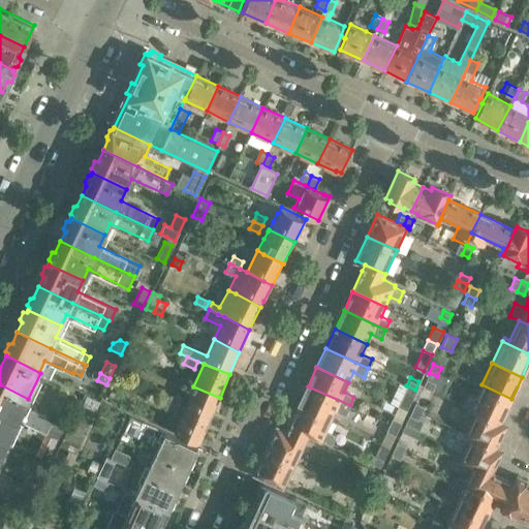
[(427,377),(423,386),(431,390),(435,381),(427,377)]
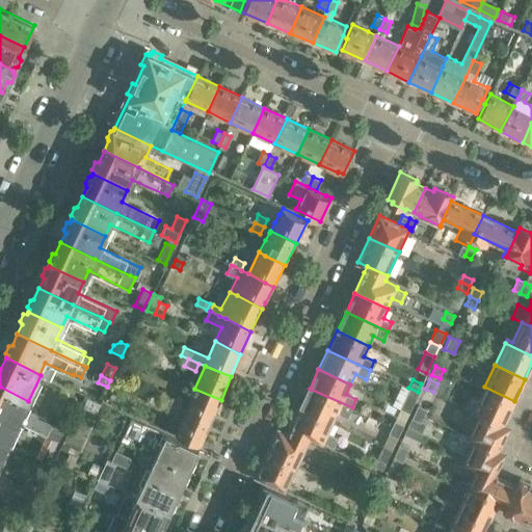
[(0,413),(19,422),(47,435),(53,421),(25,407),(28,401),(0,387),(0,413)]
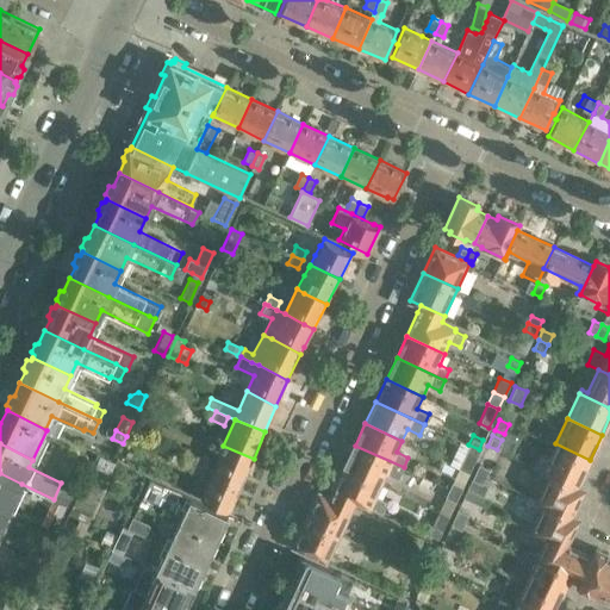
[(555,443),(541,472),(577,487),(577,486),(590,460),(555,443)]
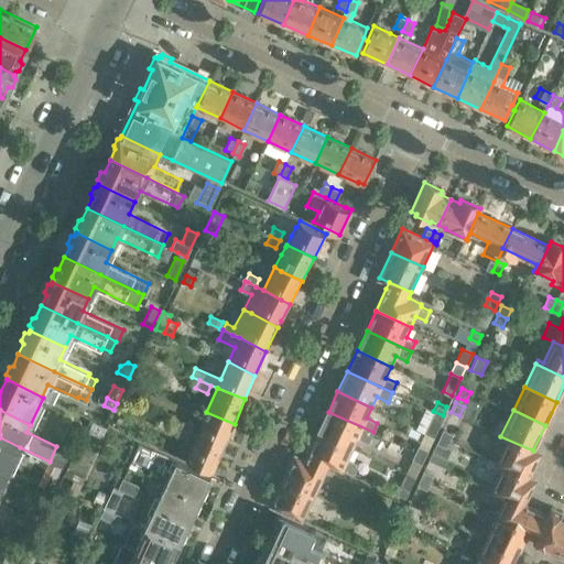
[(199,427),(196,436),(224,448),(235,424),(206,412),(199,427)]
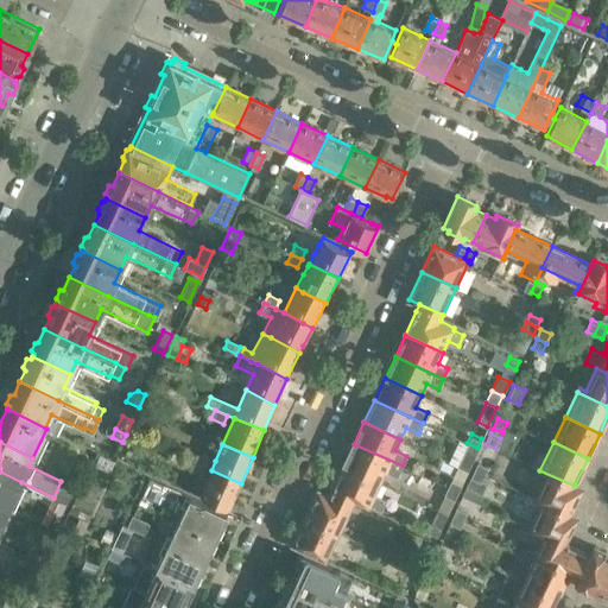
[(354,444),(343,466),(380,483),(386,472),(397,476),(403,466),(354,444)]
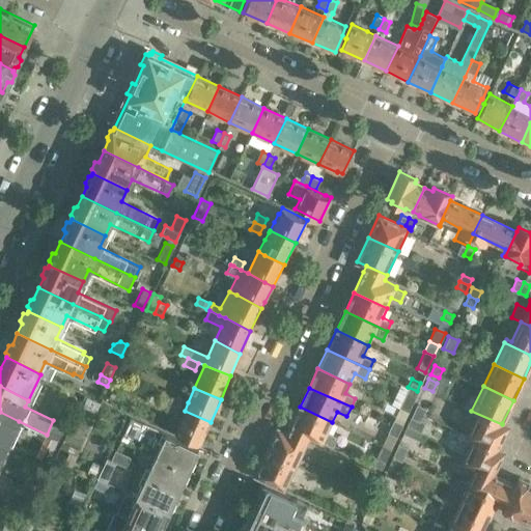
[(418,402),(428,407),(435,393),(424,388),(418,402)]
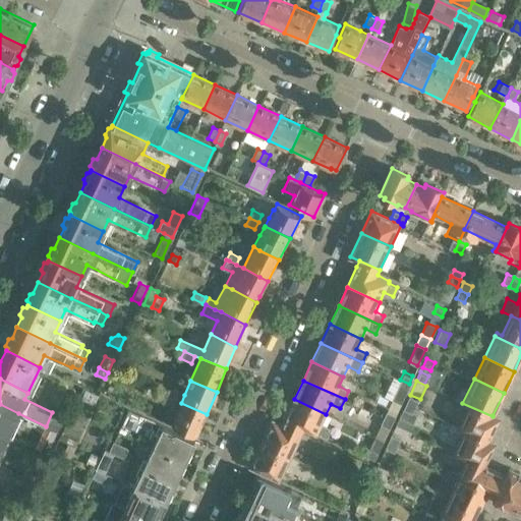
[(401,402),(409,386),(402,382),(394,399),(401,402)]
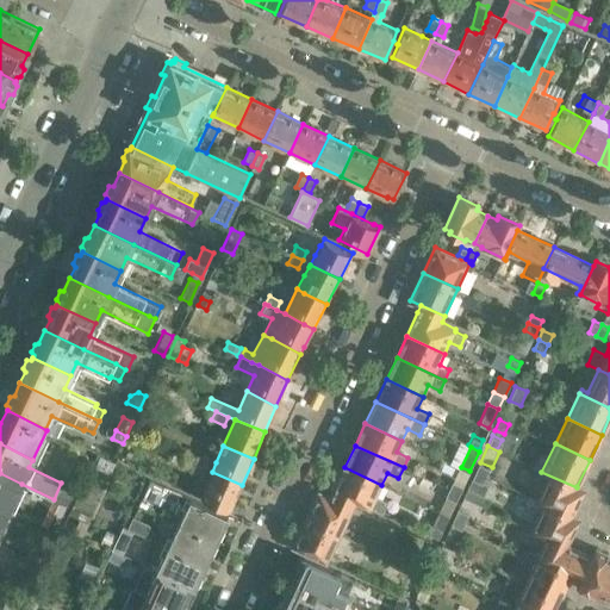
[(195,458),(193,462),(205,468),(210,459),(197,454),(195,458)]
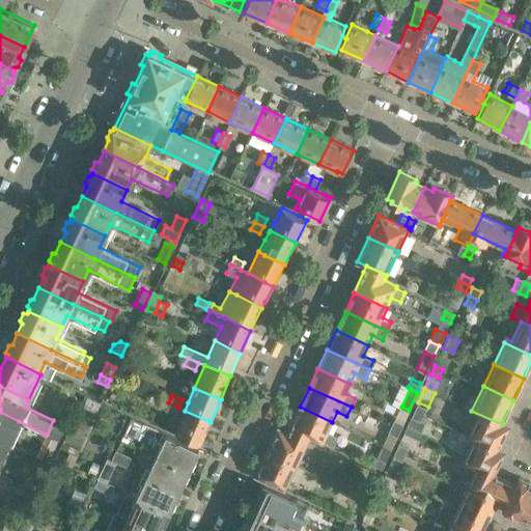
[(88,397),(84,407),(95,412),(100,403),(88,397)]
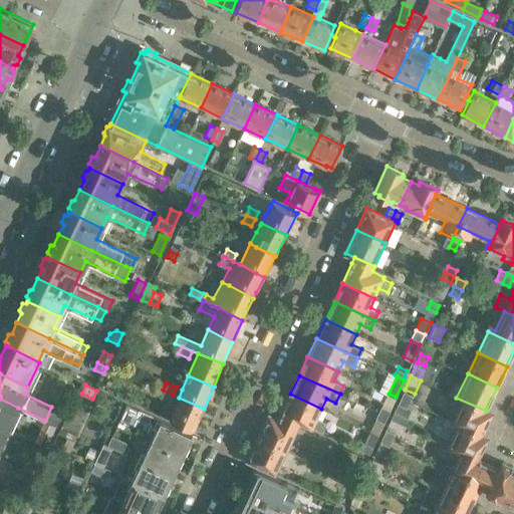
[(402,397),(411,401),(415,394),(405,390),(405,389),(402,397)]
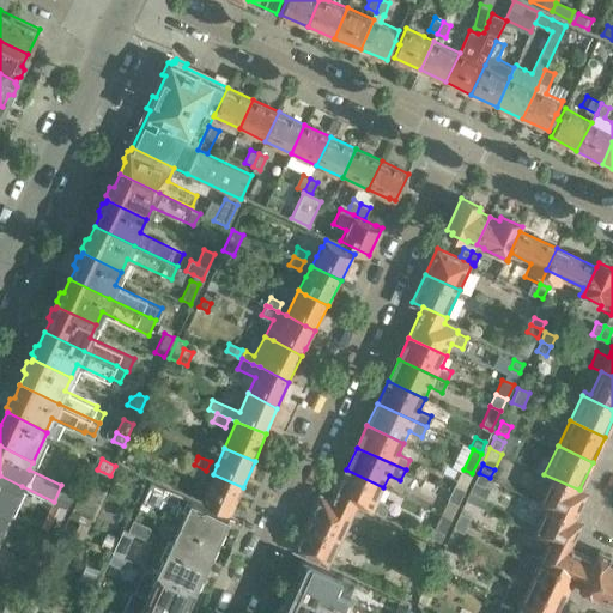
[(194,466),(190,474),(202,479),(206,472),(194,466)]
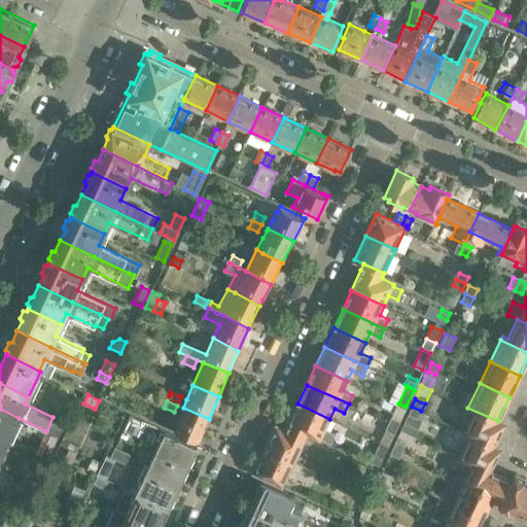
[(297,403),(288,423),(287,426),(305,434),(307,431),(321,437),(330,443),(335,432),(325,428),(329,419),(297,403)]
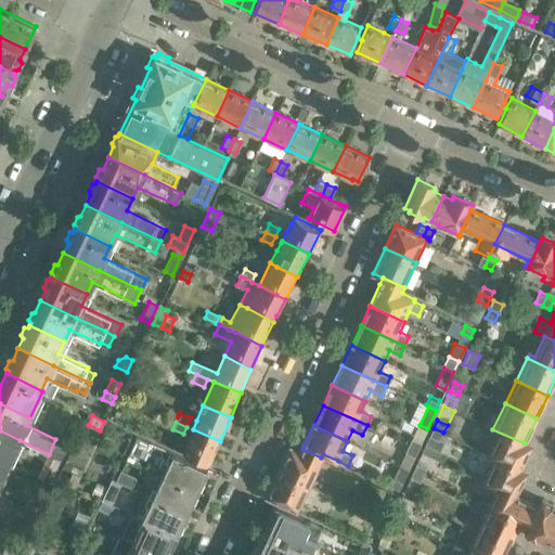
[(420,425),(414,437),(422,440),(427,428),(420,425)]
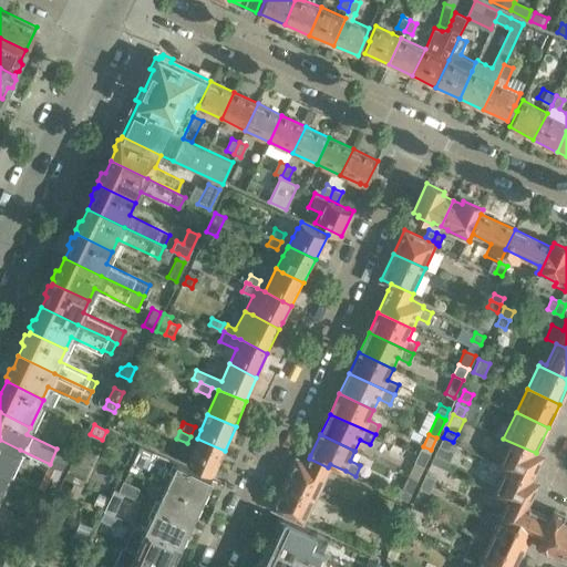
[(439,445),(450,451),(453,442),(443,437),(439,445)]
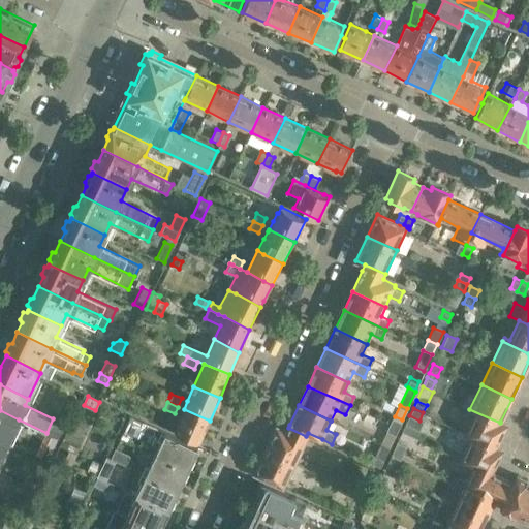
[(178,427),(176,432),(200,443),(200,442),(210,421),(184,409),(177,426),(178,427)]
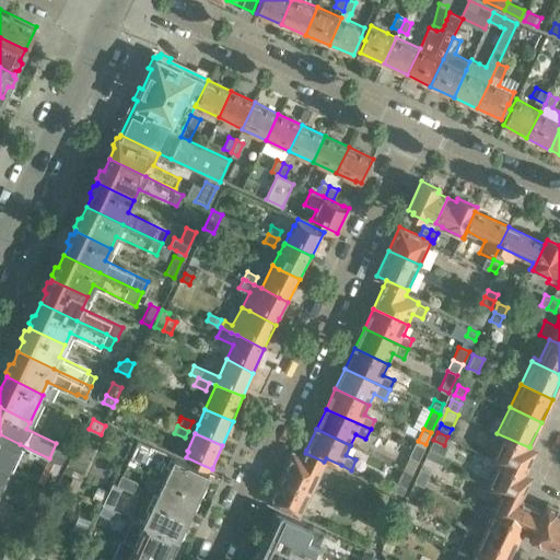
[(503,438),(492,459),(525,473),(536,450),(529,446),(529,447),(497,433),(497,434),(503,438)]
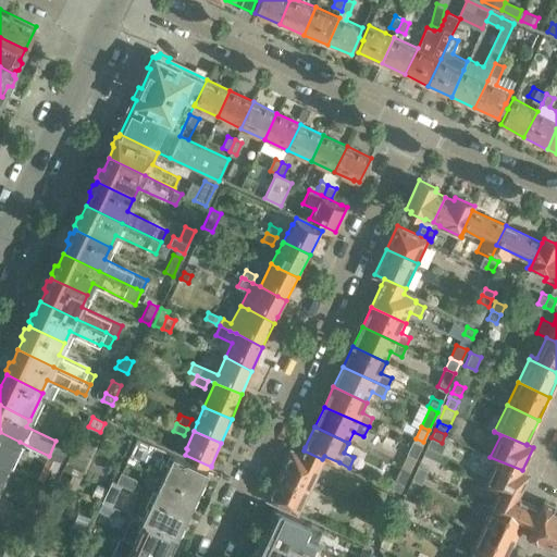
[(0,459),(9,463),(20,442),(0,432),(0,459)]
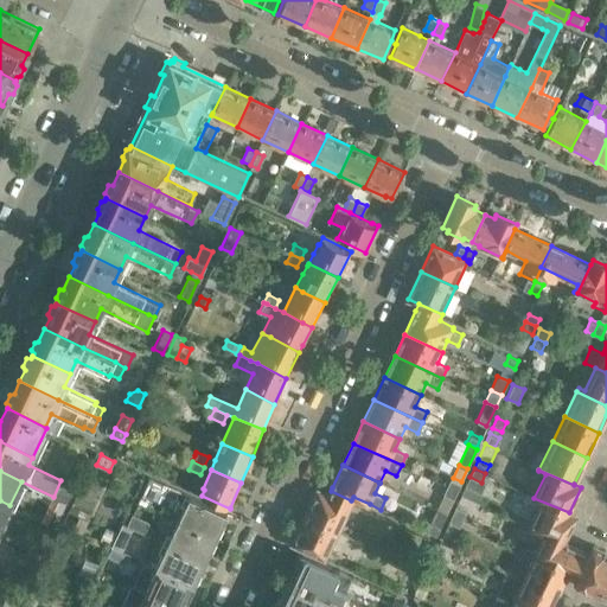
[(485,484),(481,483),(470,477),(461,494),(477,502),(485,484)]
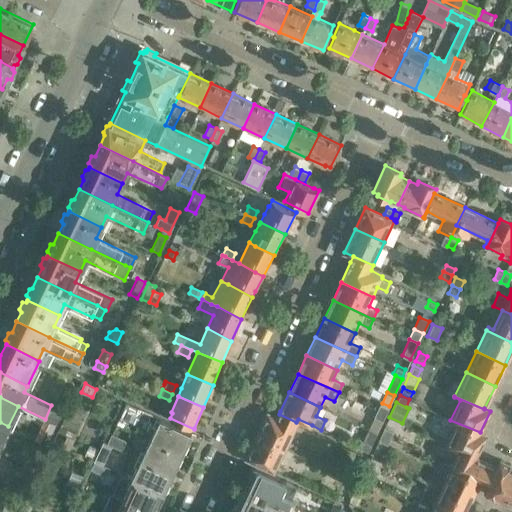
[(124,403),(119,413),(131,419),(136,409),(124,403)]
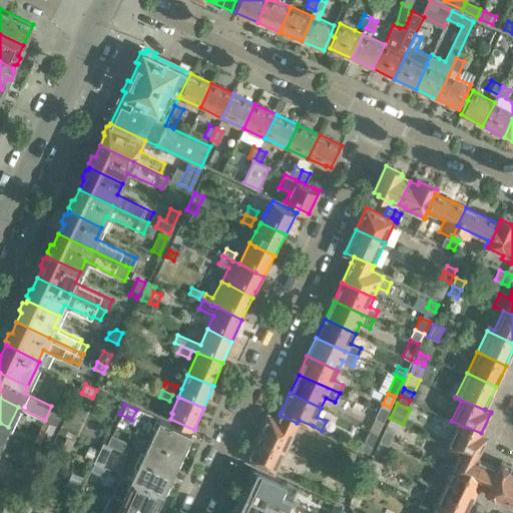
[(382,404),(379,410),(387,413),(390,408),(382,404)]
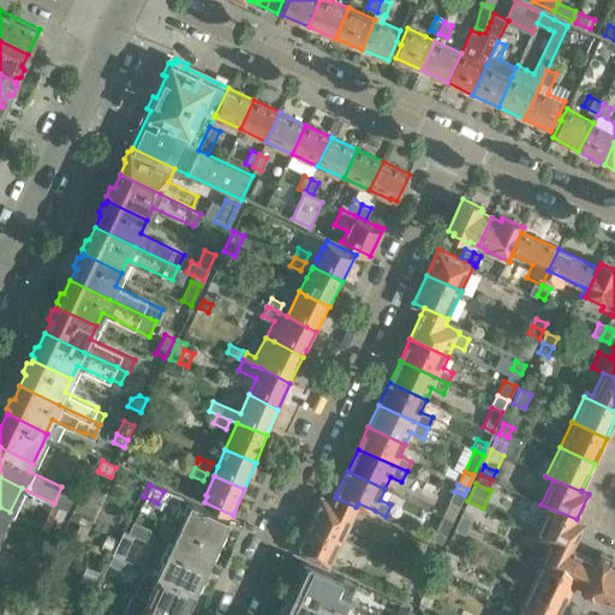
[(61,490),(57,500),(67,506),(72,496),(61,490)]
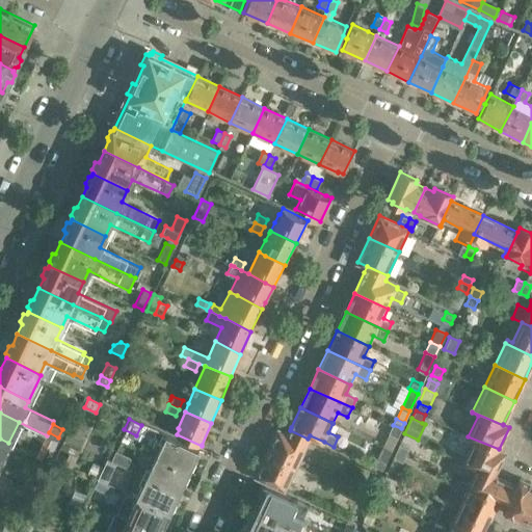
[(401,428),(393,425),(391,431),(399,434),(401,428)]
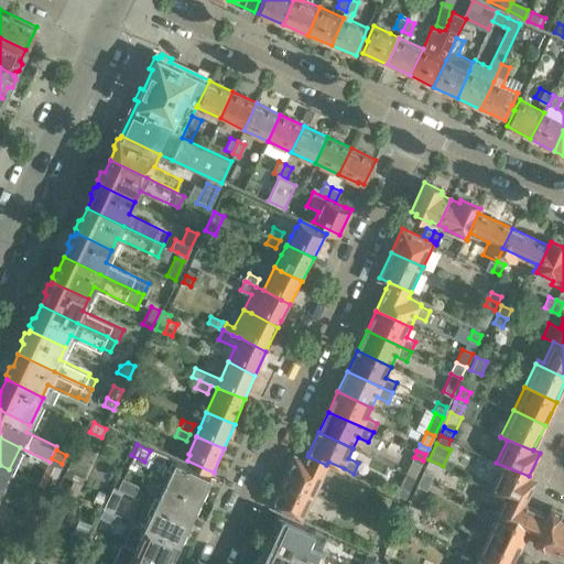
[(154,452),(152,458),(164,464),(166,457),(154,452)]
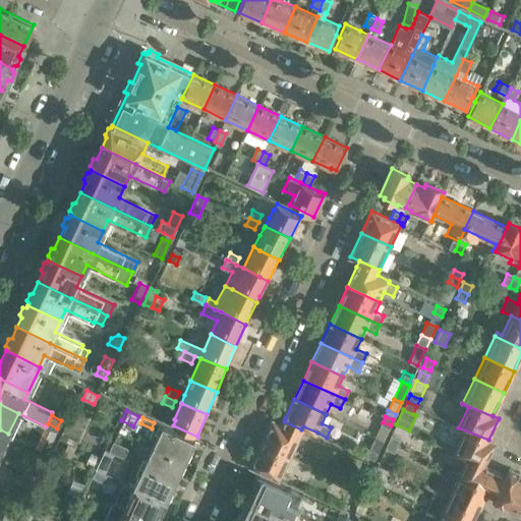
[(273,420),(263,444),(291,457),(302,435),(299,433),(301,429),(284,421),(282,425),(273,420)]
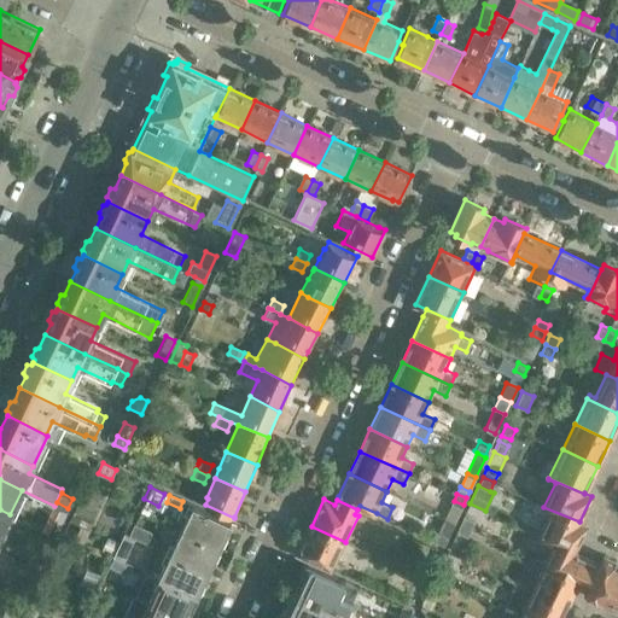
[(66,512),(51,505),(46,513),(63,520),(66,512)]
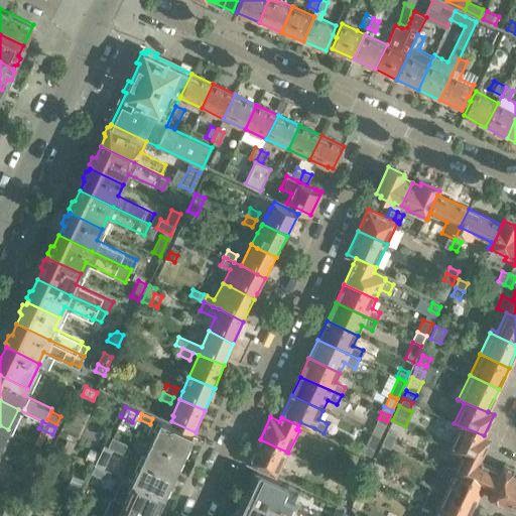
[(161,421),(151,442),(183,458),(183,457),(187,456),(190,449),(188,445),(194,436),(178,430),(179,429),(161,421)]
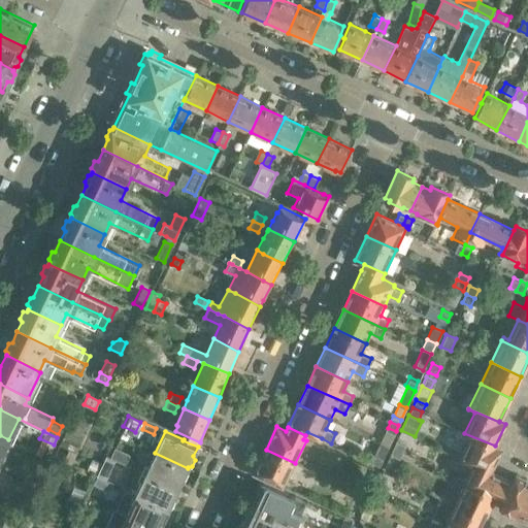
[(469,437),(459,459),(490,471),(500,449),(495,446),(464,433),(463,435),(469,437)]
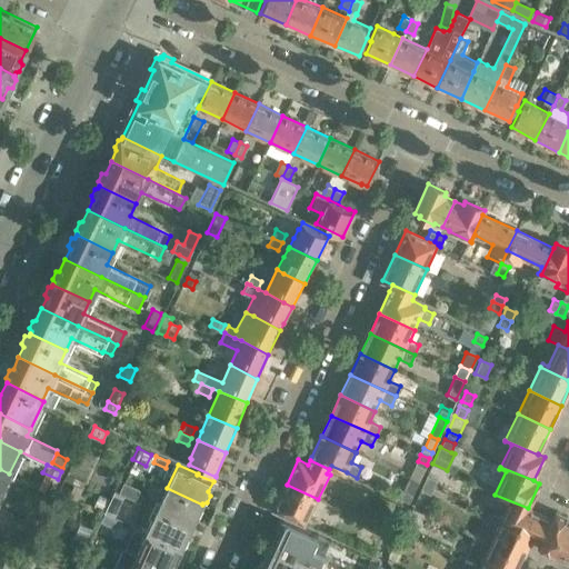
[(0,492),(9,473),(0,469),(0,492)]
